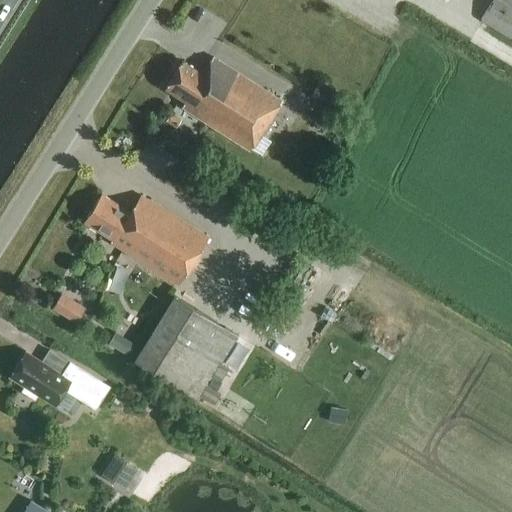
[(511,0),(493,0),(481,22),(511,40),(511,0)]
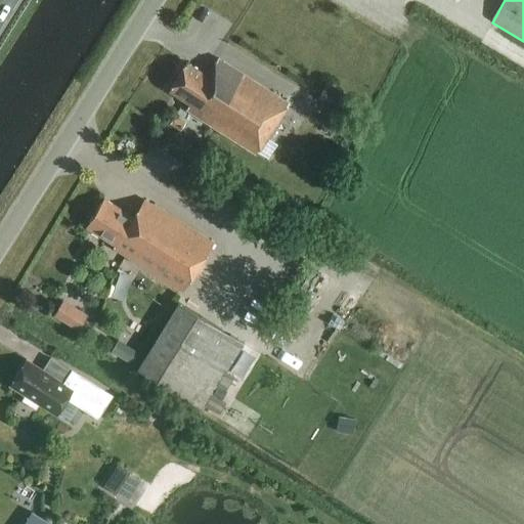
[(187,61),(169,91),(189,104),(186,110),(255,154),(257,151),(268,159),(277,145),(266,138),(289,102),(218,57),(207,74),(187,61)]
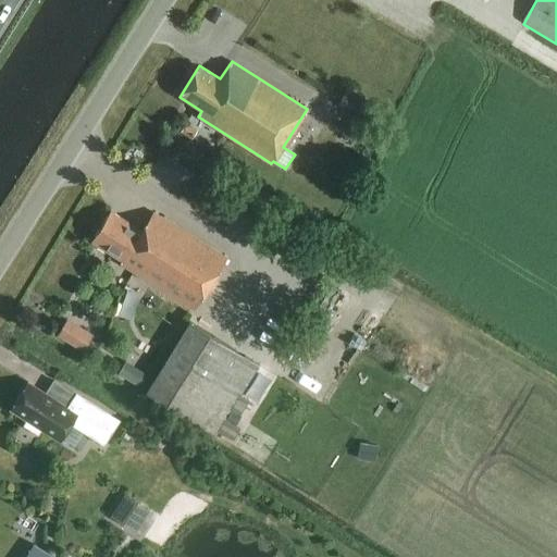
[(186,123),(181,132),(190,138),(197,130),(186,123)]
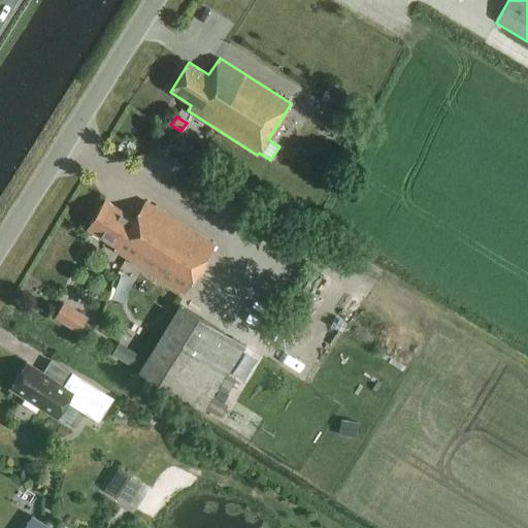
[(134,218),(104,199),(86,229),(116,248),(113,251),(184,294),(216,244),(145,200),(134,218)]
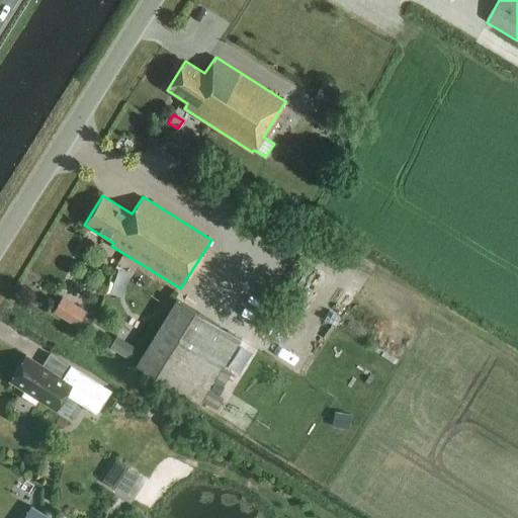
[(199,405),(240,340),(175,299),(135,364),(199,405)]
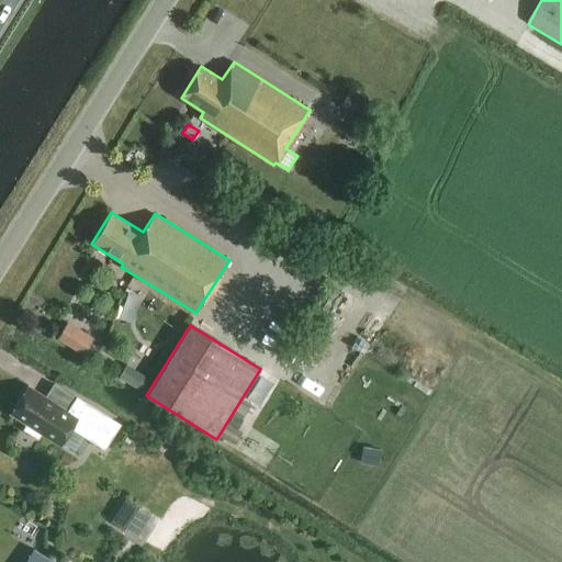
[(362,370),(373,355),(362,347),(351,362),(362,370)]
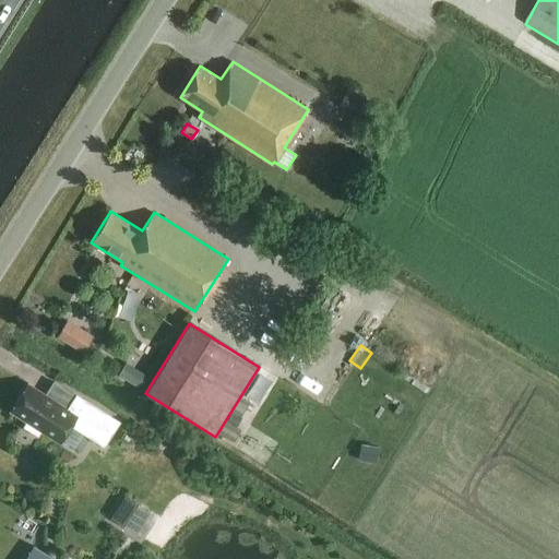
[(26,423),(23,428),(37,438),(42,431),(60,443),(70,427),(81,433),(102,447),(117,423),(106,416),(106,415),(76,397),(68,411),(45,395),(27,384),(10,412),(26,423)]
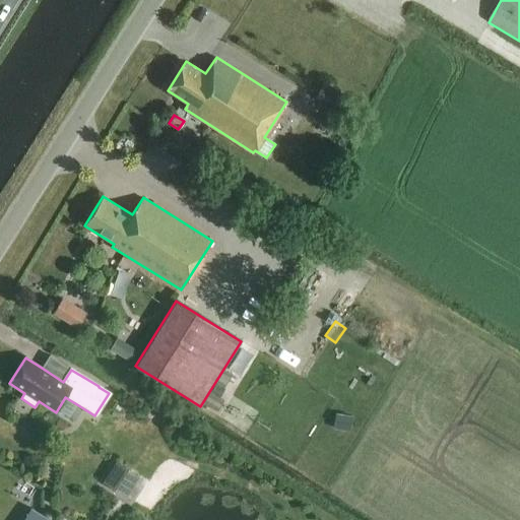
[(169,406),(179,413),(188,399),(178,393),(169,406)]
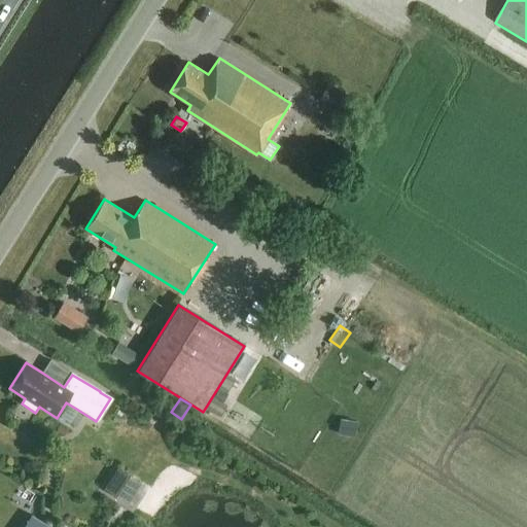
[(341,419),(339,434),(354,436),(356,421),(341,419)]
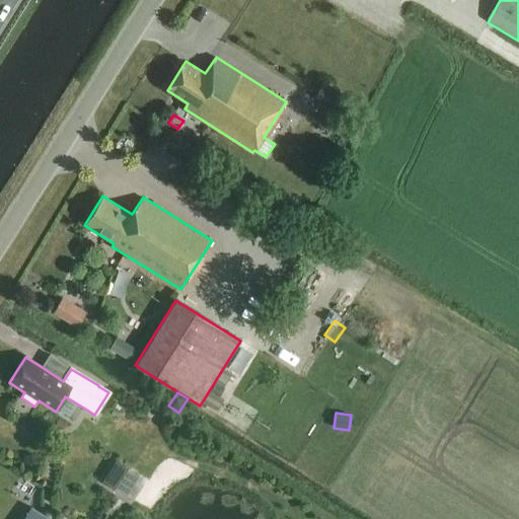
[(113,458),(97,484),(122,499),(138,473),(113,458)]
